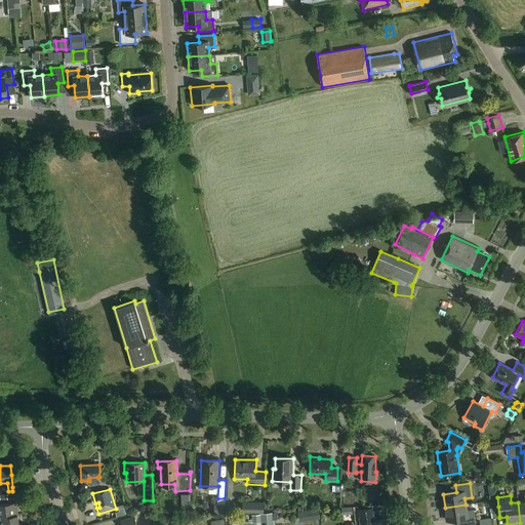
[(242,501),(242,513),(264,513),(264,502),(242,501)]
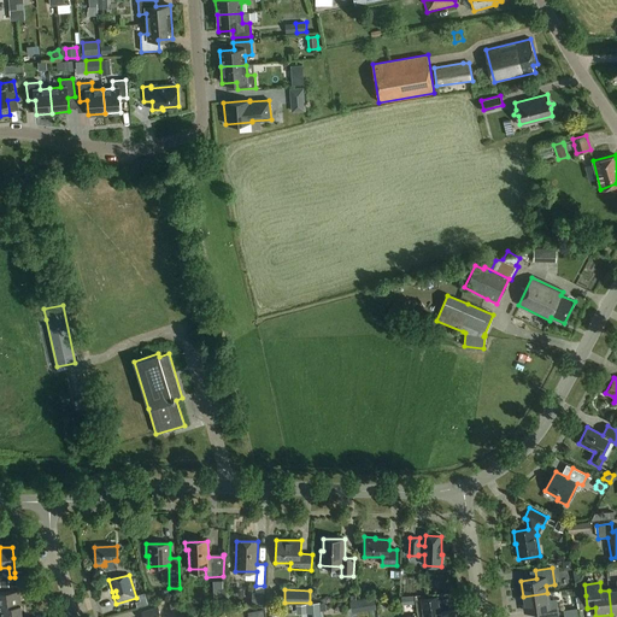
[(0,601),(0,606),(22,605),(19,591),(0,592),(0,593),(1,603),(0,601)]
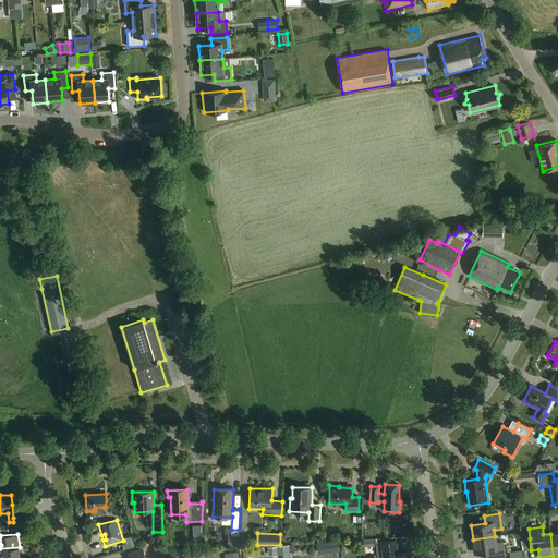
[(228,547),(240,548),(240,536),(228,536),(228,547)]
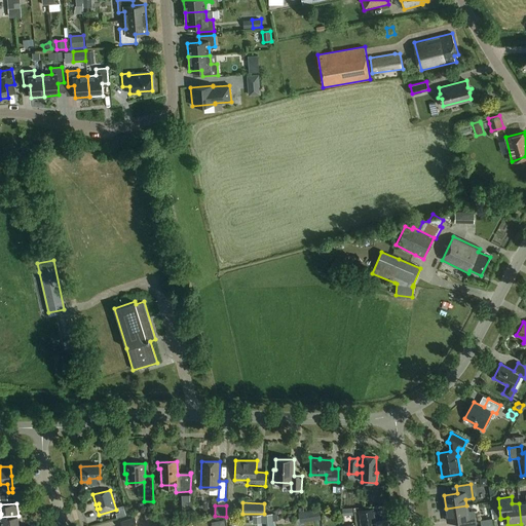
[(466,505),(446,509),(448,522),(461,520),(461,525),(467,525),(477,525),(475,511),(467,512),(466,505)]
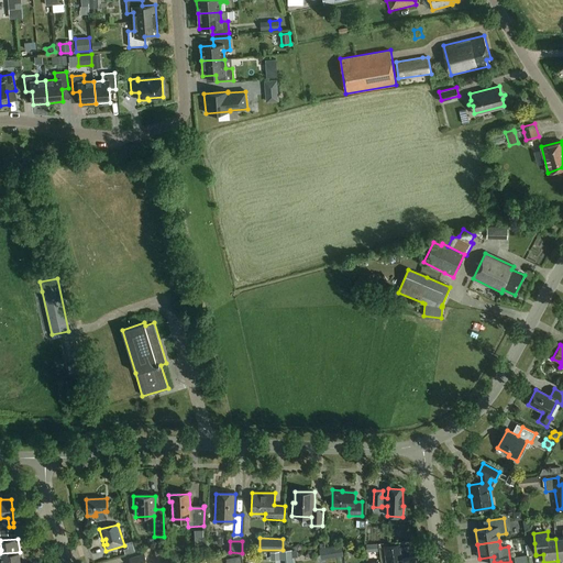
[(162,544),(154,547),(158,558),(166,555),(162,544)]
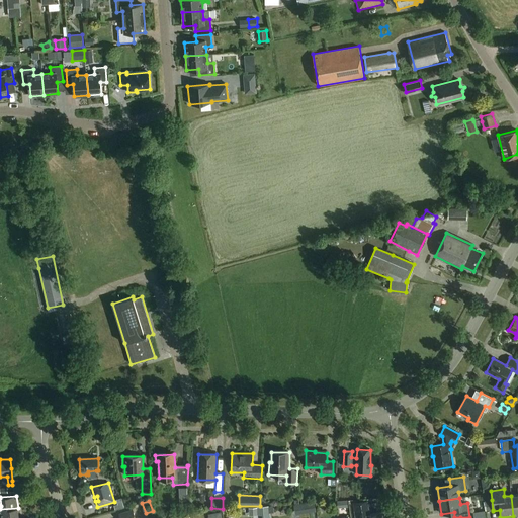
[(354,503),(355,517),(380,517),(380,513),(369,514),(367,501),(354,503)]
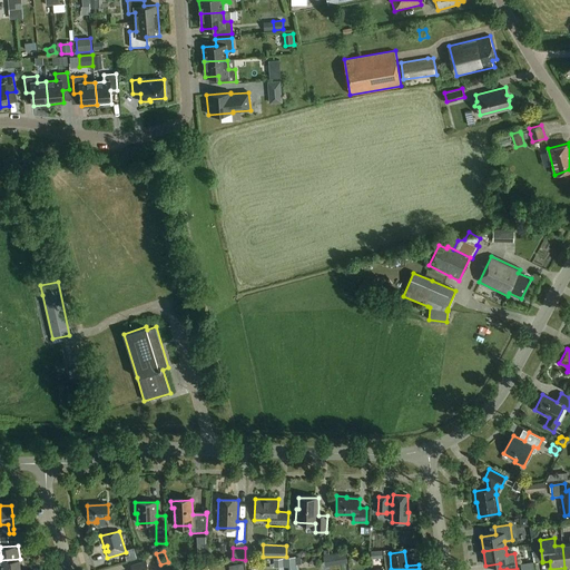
[(346,552),(323,556),(324,564),(347,560),(346,552)]
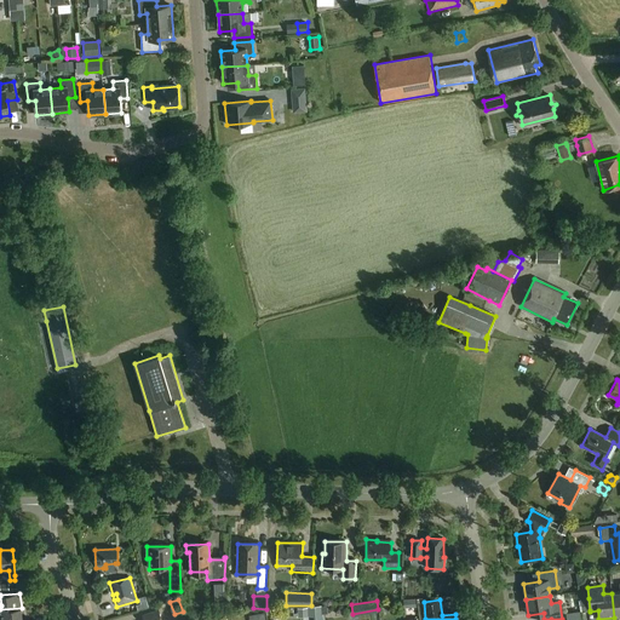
[(299,608),(298,608),(298,609),(298,615),(309,614),(322,614),(321,606),(308,607),(308,608),(299,608)]
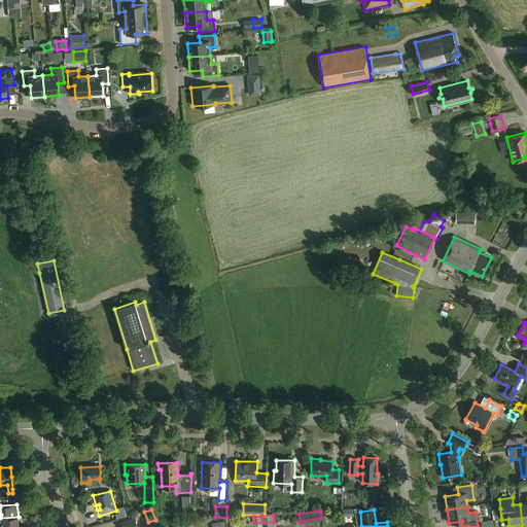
[(19,526),(19,517),(0,518),(0,523),(2,523),(1,526),(19,526)]
